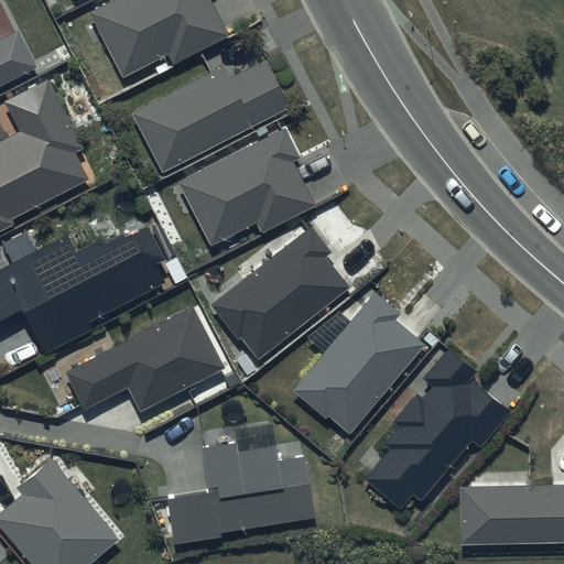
[(112,0),(87,13),(121,79),(167,55),(172,65),(229,35),(209,0),(112,0)]
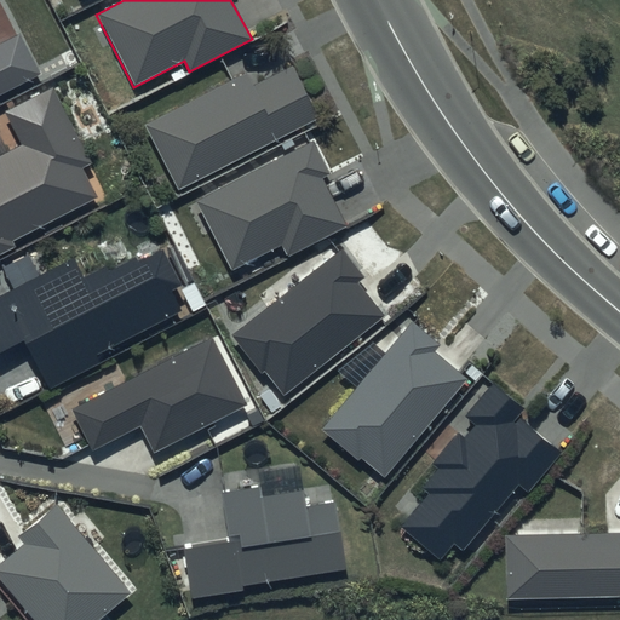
[(0,95),(44,73),(22,32),(0,42),(0,95)]
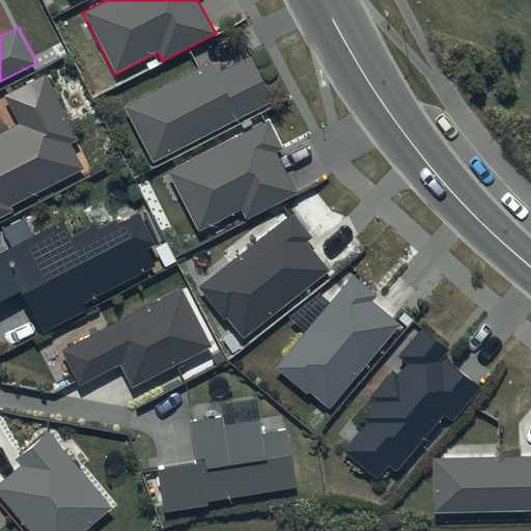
[(217,74),(212,62),(124,107),(154,163),(273,101),(250,56),(217,74)]
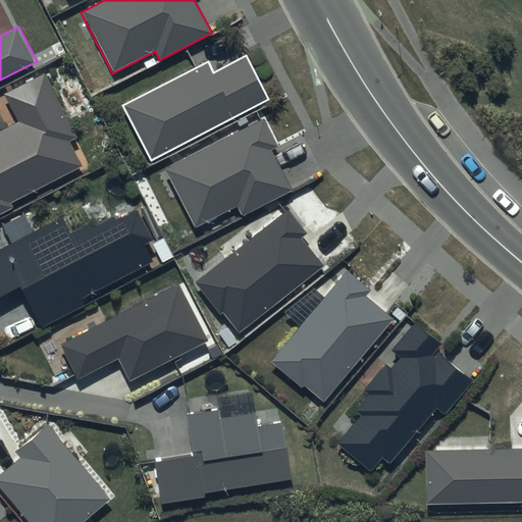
[(0,214),(13,208),(11,204),(84,166),(71,142),(77,139),(44,74),(3,95),(16,121),(0,129),(0,214)]
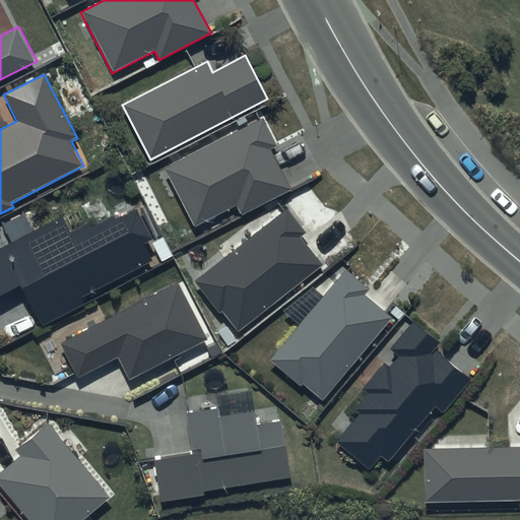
[(263,116),(164,168),(195,226),(237,204),(242,213),(289,188),(270,150),(279,145),(263,116)]
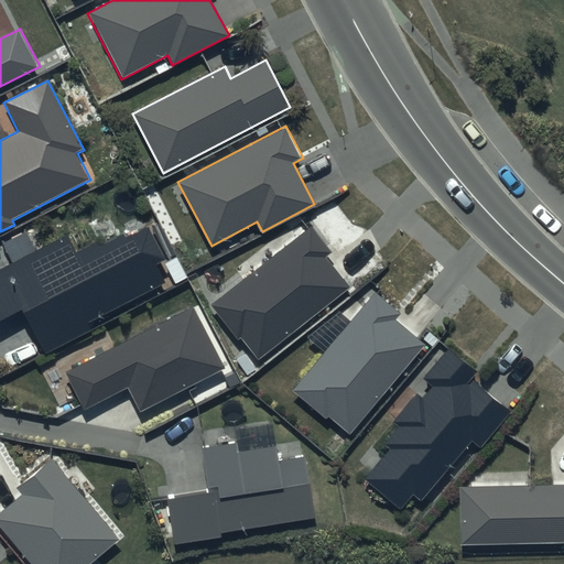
[(67,236),(0,269),(0,317),(21,307),(45,355),(91,331),(87,323),(166,283),(158,267),(169,261),(150,225),(126,237),(123,234),(98,247),(97,243),(77,253),(67,236)]
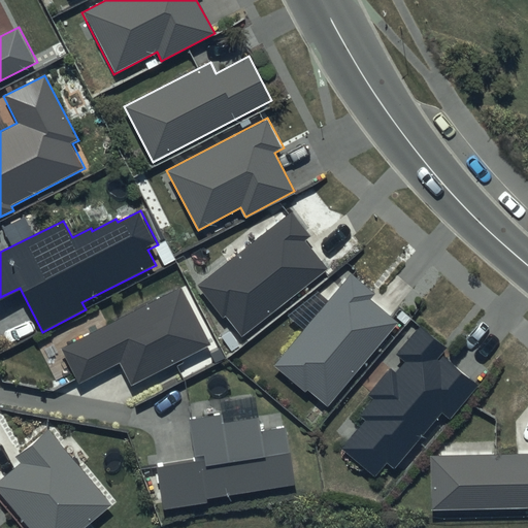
[(291,211),(197,286),(222,318),(226,316),(242,336),(328,269),(305,241),(311,237),(291,211)]
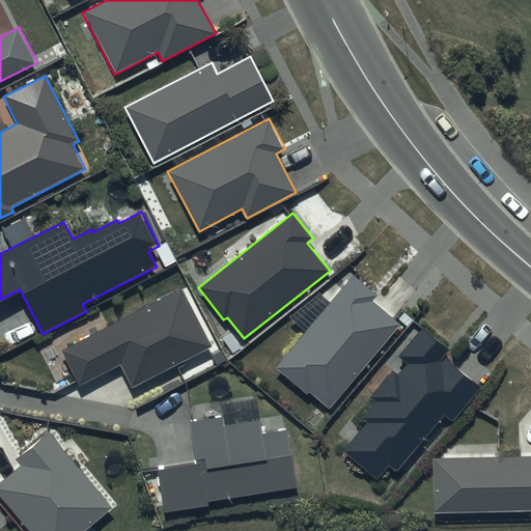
[(378,296),(353,275),(276,368),(328,412),(400,325),(372,302),(378,296)]
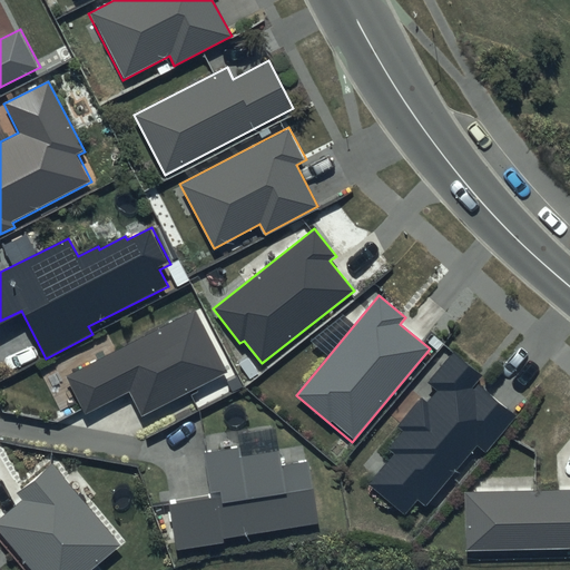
[(194,310),(65,375),(85,414),(129,391),(141,415),(226,372),(194,310)]
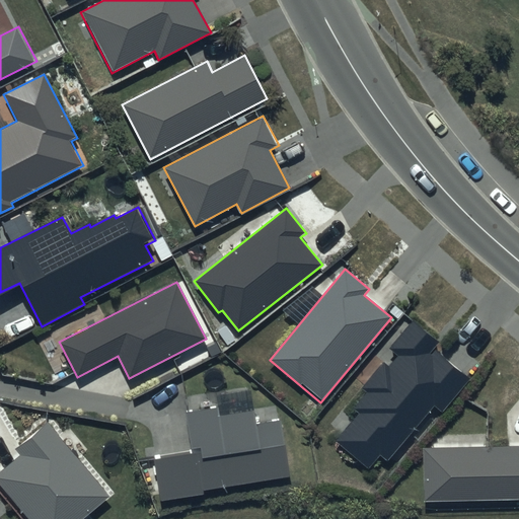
[(358,414),(335,441),(368,468),(379,455),(387,462),(434,406),(442,414),(470,379),(434,348),(439,343),(414,321),(390,349),(398,356),(388,367),(384,363),(363,388),(369,393),(354,411),(358,414)]
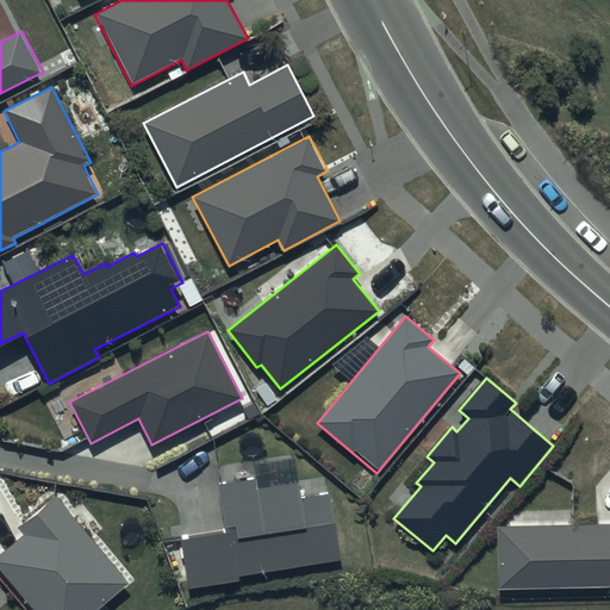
[(222,529),(178,536),(187,590),(240,580),(240,577),(340,559),(328,493),(302,498),(298,480),(260,487),(259,475),(213,483),(222,529)]
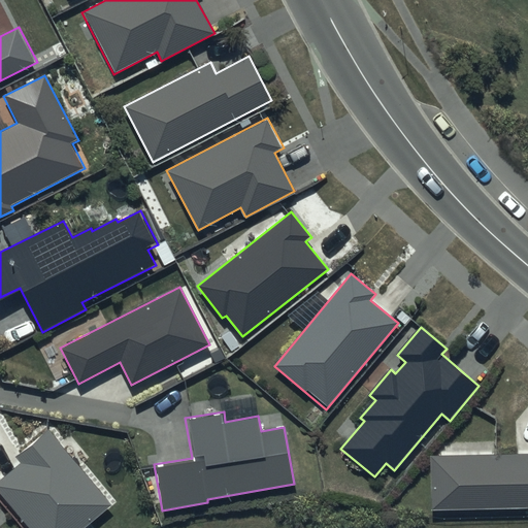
[(21,463),(0,480),(0,494),(27,527),(85,527),(111,506),(48,429),(14,456),(21,463)]
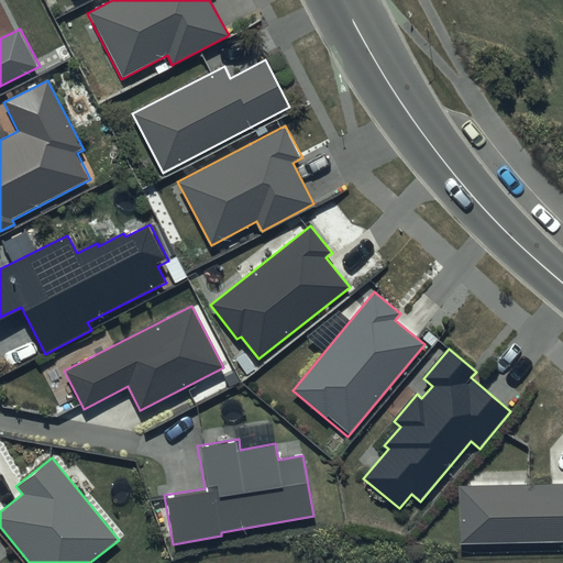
[(562,484),(457,486),(459,544),(562,541),(562,484)]
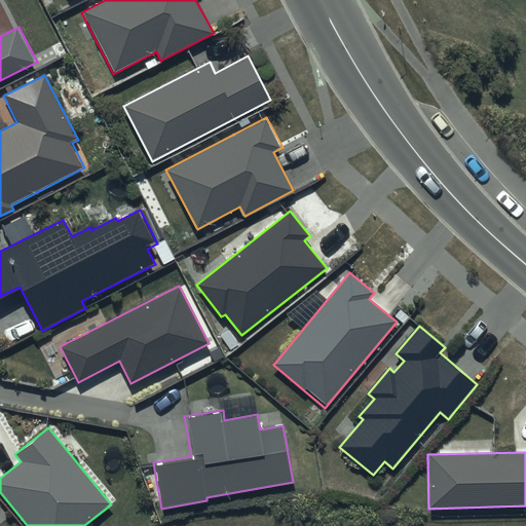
All buildings are outlined.
